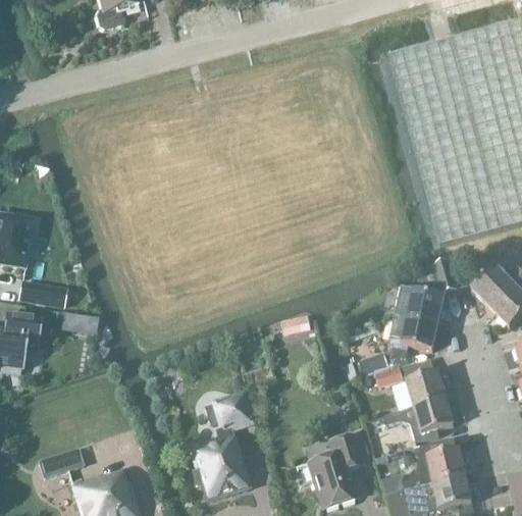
[(97,14),(100,26),(104,29),(116,24),(119,20),(117,11),(119,6),(140,1),(140,0),(101,0),(104,8),(100,10),(97,14)]
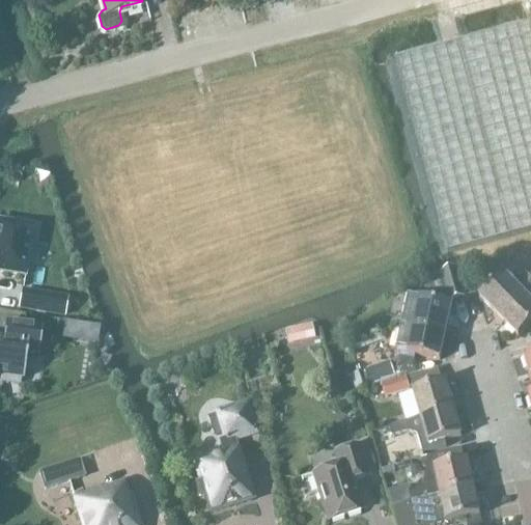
[(530,18),(395,55),(448,249),(530,225),(530,18)]
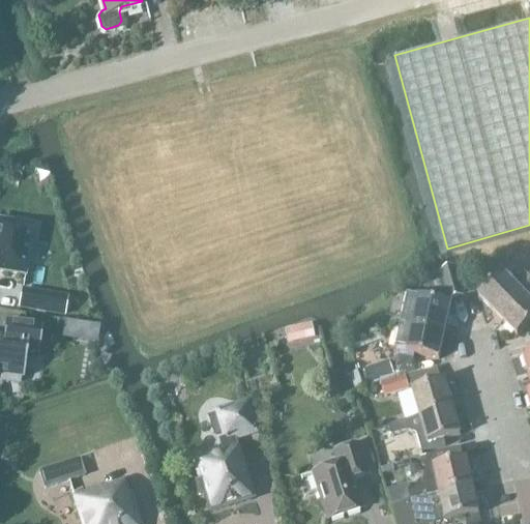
[(25,269),(32,224),(32,222),(30,222),(0,216),(0,266),(22,270),(22,271),(25,271),(25,269)]
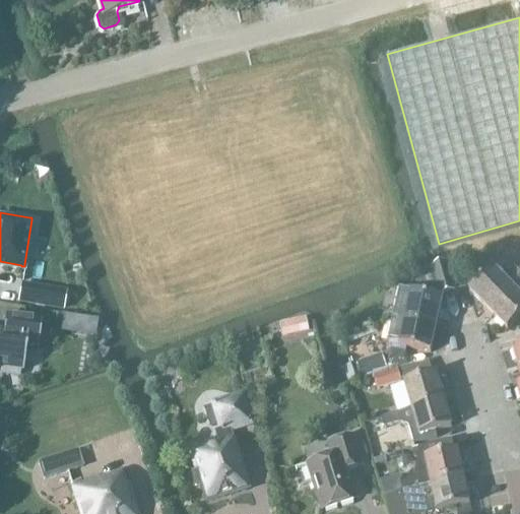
[(433,265),(413,271),(411,283),(441,290),(454,285),(446,260),(433,265)]
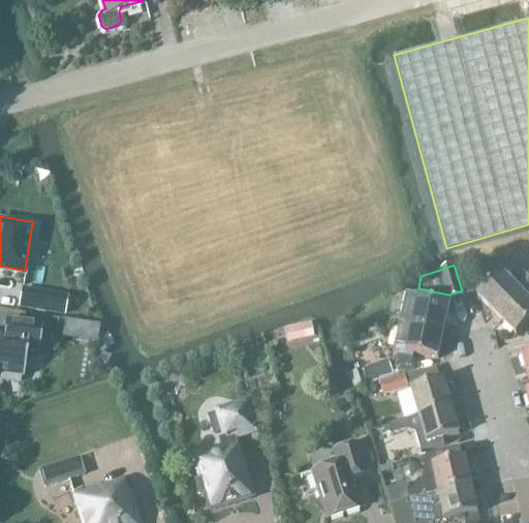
[(478,290),(497,311),(528,279),(528,272),(526,270),(515,281),(501,268),(478,290)]
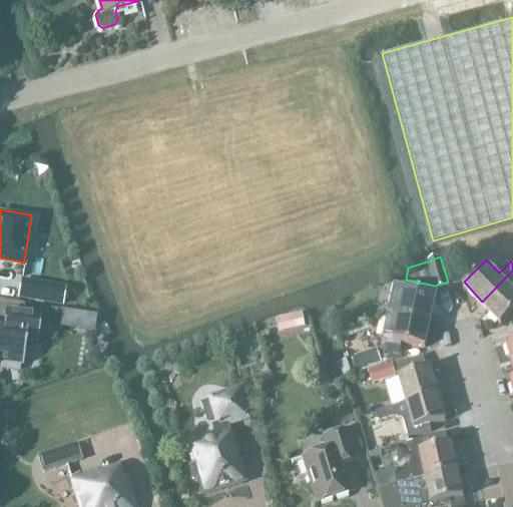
[(512,271),(482,302),(501,321),(512,309),(512,287),(511,285),(512,283),(512,271)]
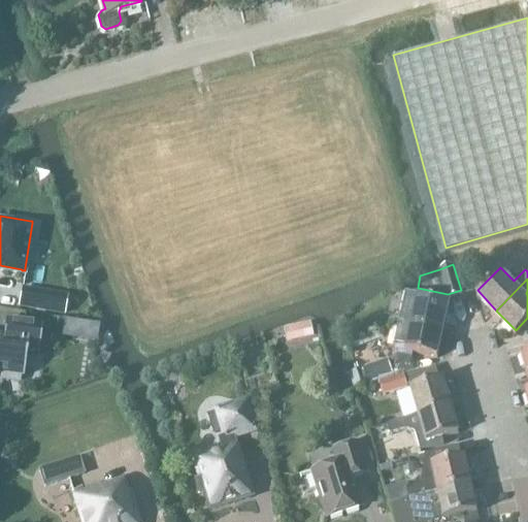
[(50,306),(53,290),(22,285),(20,301),(50,306)]
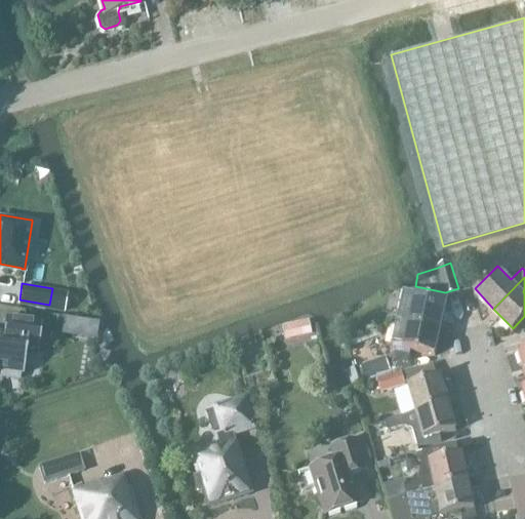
[(395,304),(393,313),(441,324),(447,297),(415,290),(411,308),(395,304)]
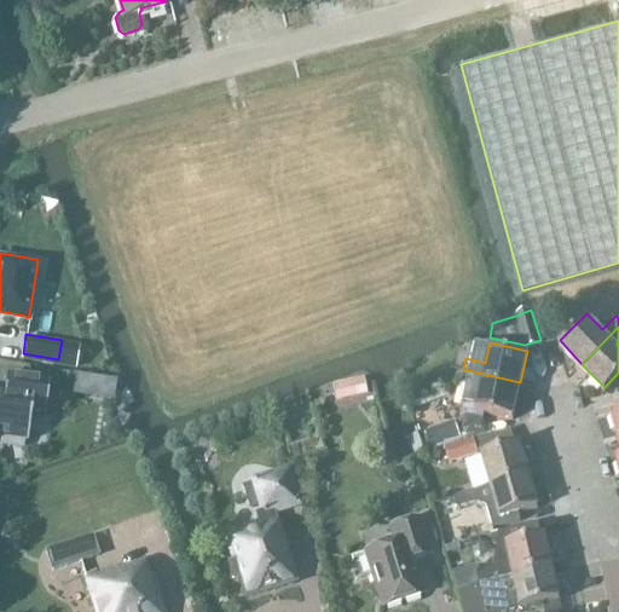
[(520,382),(463,369),(461,380),(480,384),(475,405),(513,414),(520,382)]
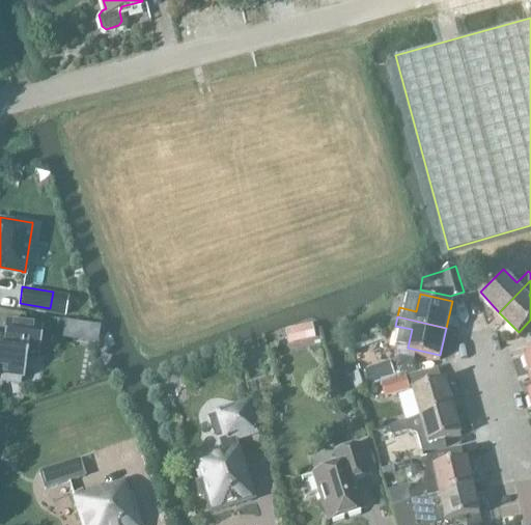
[(0,370),(24,375),(27,348),(39,350),(43,323),(5,318),(3,334),(0,333),(0,370)]
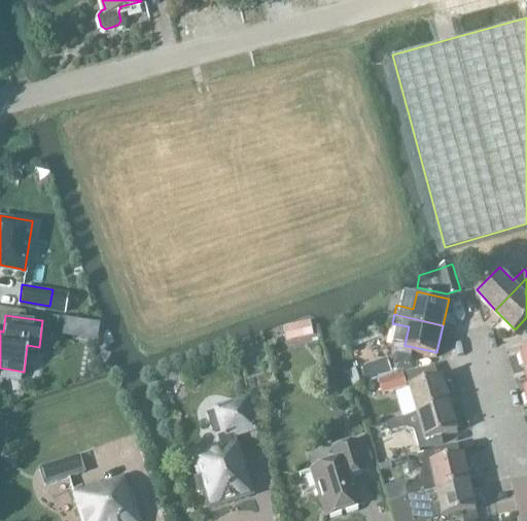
[(99,320),(65,315),(62,331),(96,337),(99,320)]
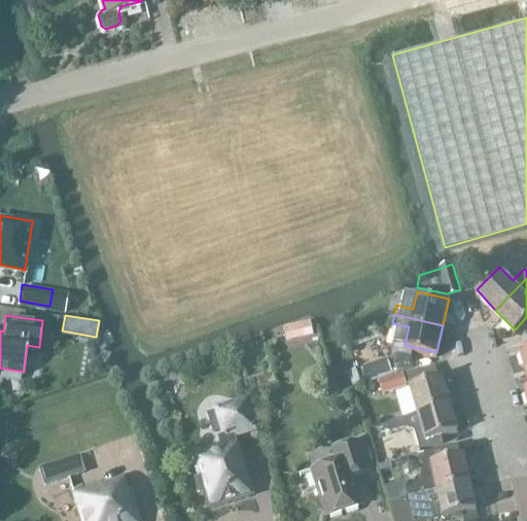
[(360,363),(365,377),(365,378),(392,369),(387,354),(360,363)]
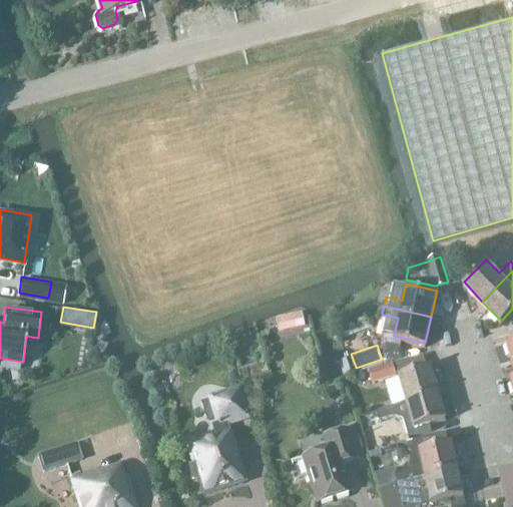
[(392,359),(368,366),(372,380),(396,372),(392,359)]
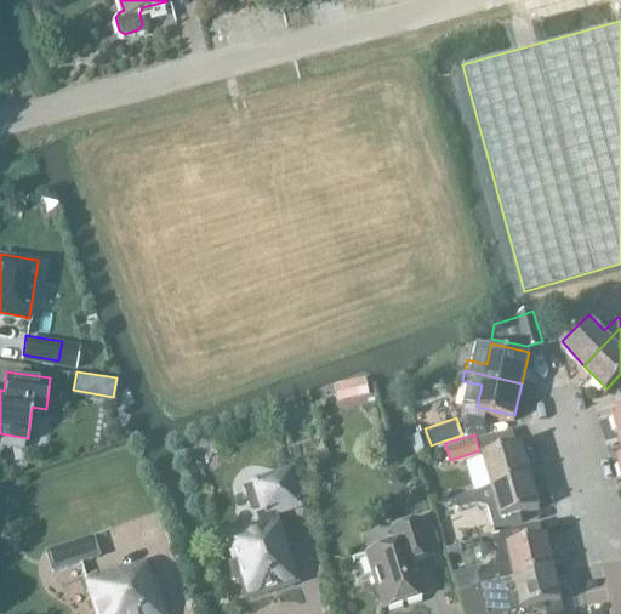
[(484,452),(493,483),(530,472),(527,459),(530,455),(527,444),(523,443),(522,441),(484,452)]
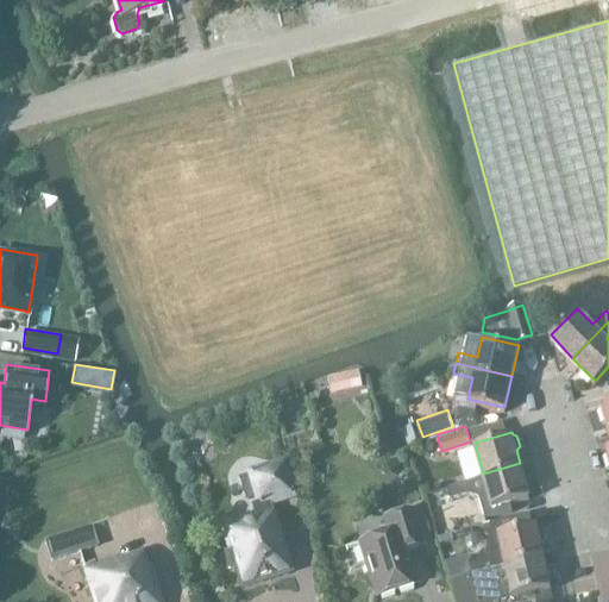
[(256,514),(223,524),(230,547),(225,550),(228,563),(234,562),(240,583),(290,568),(272,508),(272,509),(269,497),(292,490),(282,459),(251,469),(261,499),(252,501),(256,514)]
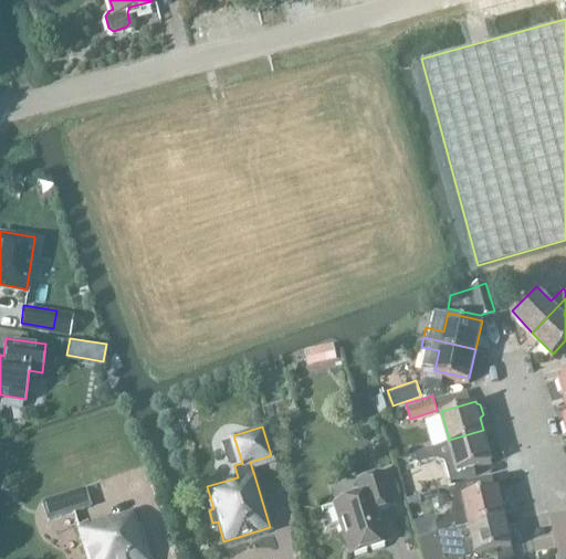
[(449,440),(416,449),(419,460),(436,455),(446,461),(450,477),(475,471),(474,464),(492,459),(483,430),(449,440)]
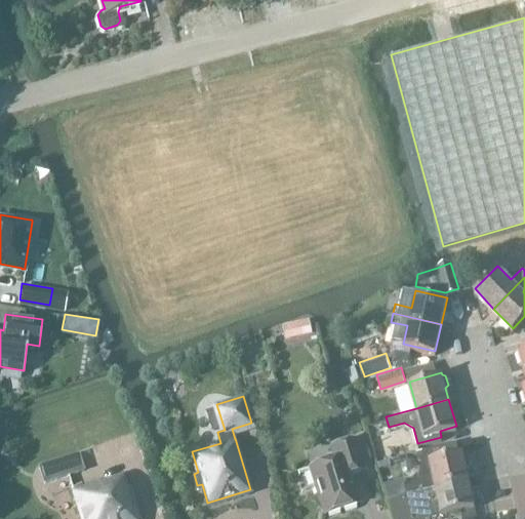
[(333,456),(309,464),(323,511),(359,500),(350,471),(363,467),(355,437),(330,445),(333,456)]
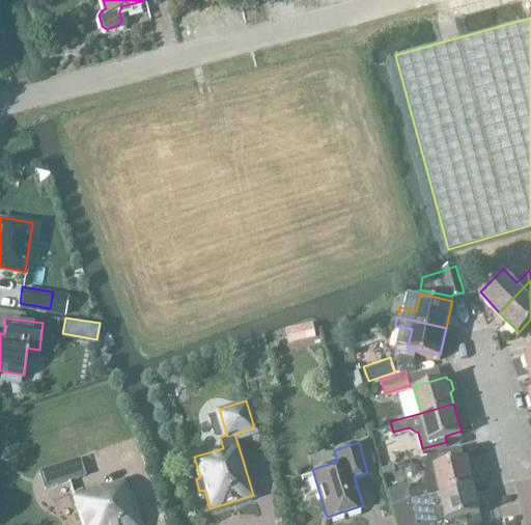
[(469,458),(468,454),(425,464),(424,476),(420,477),(421,484),(412,486),(410,486),(411,490),(413,496),(474,482),(472,471),(474,468),(472,459),(469,458)]
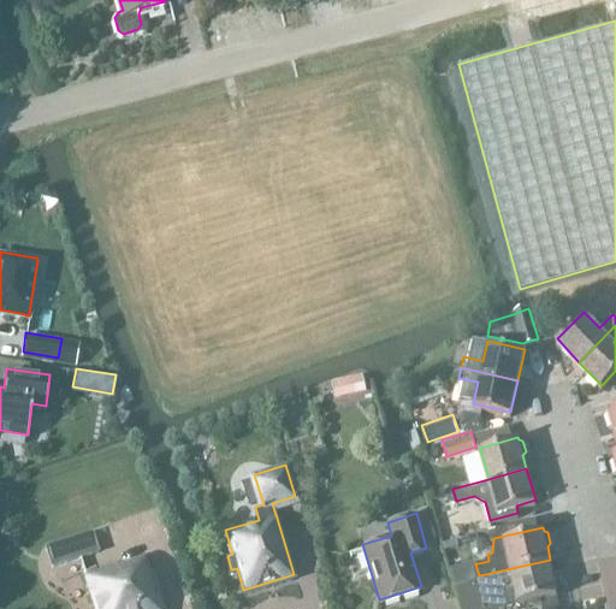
[(92,530),(46,544),(52,562),(98,548),(92,530)]
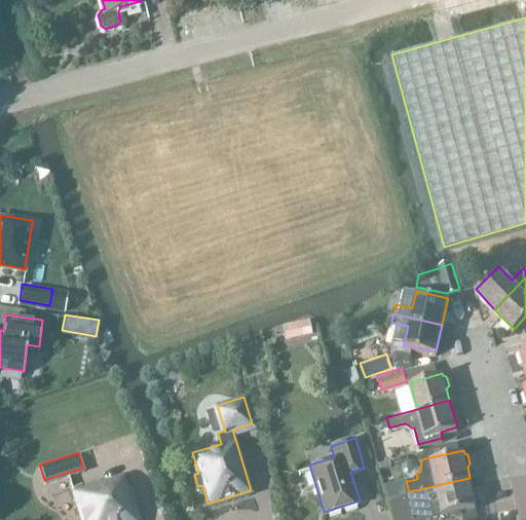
[(262,457),(253,461),(260,481),(270,478),(262,457)]
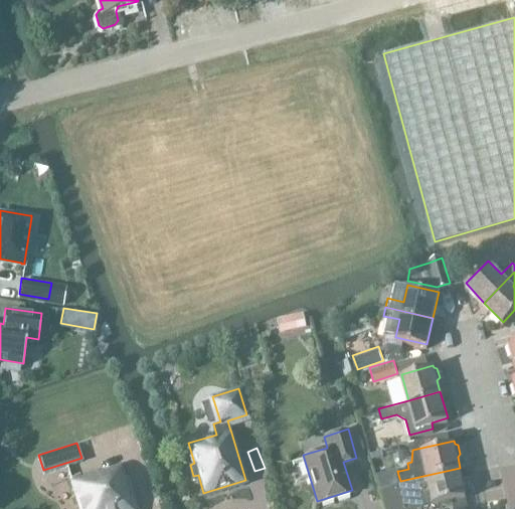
[(120,463),(71,478),(80,508),(137,508),(127,475),(124,476),(120,463)]
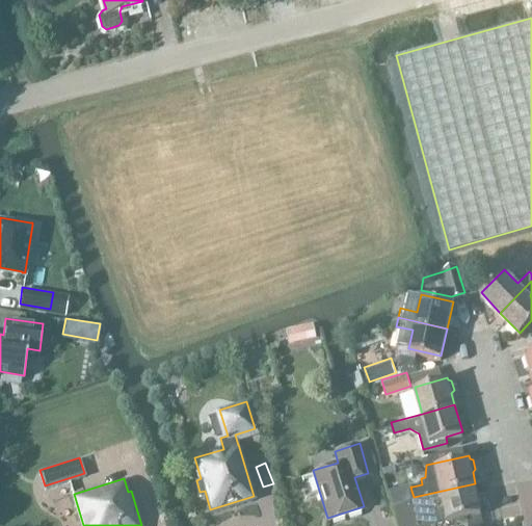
[(393,502),(394,501),(411,498),(414,497),(411,491),(410,487),(413,487),(411,482),(390,488),(393,502)]
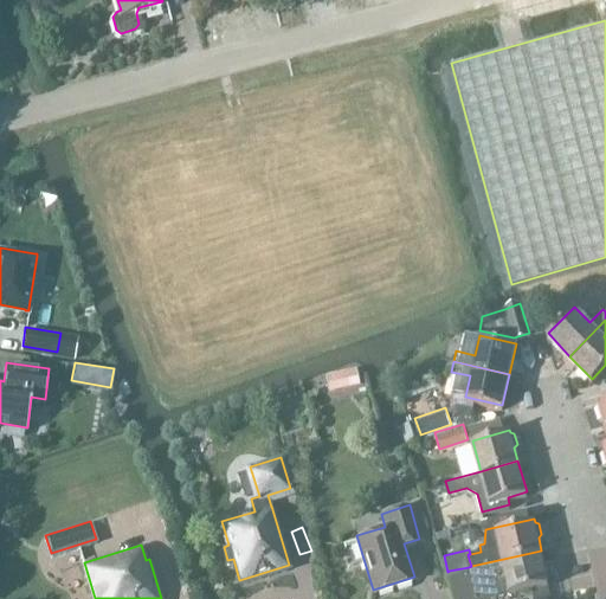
[(541,551),(471,566),(469,567),(476,597),(510,590),(548,581),(541,551)]
